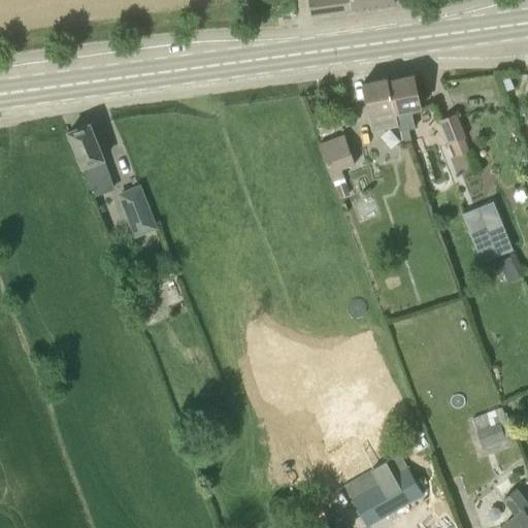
[(310,0),(312,15),(354,9),(352,0),(310,0)]
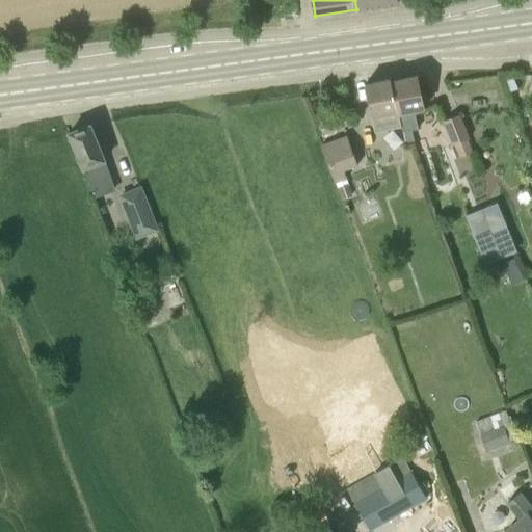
[(354,0),(356,9),(398,3),(397,0),(354,0)]
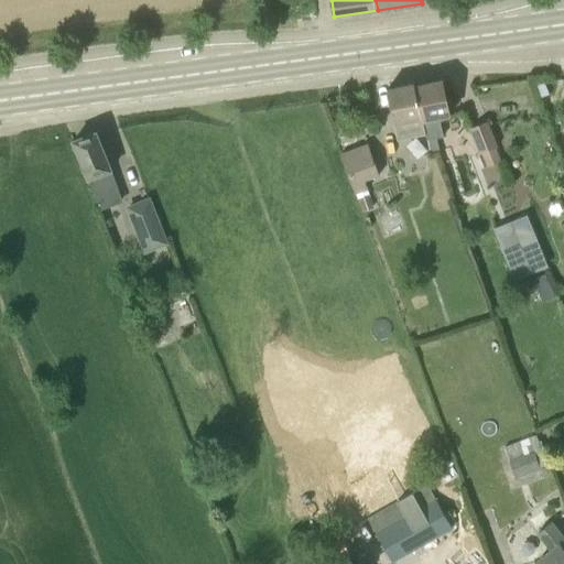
[(426,133),(426,139),(444,136),(440,118),(449,116),(442,79),(415,85),(421,117),(426,133)]
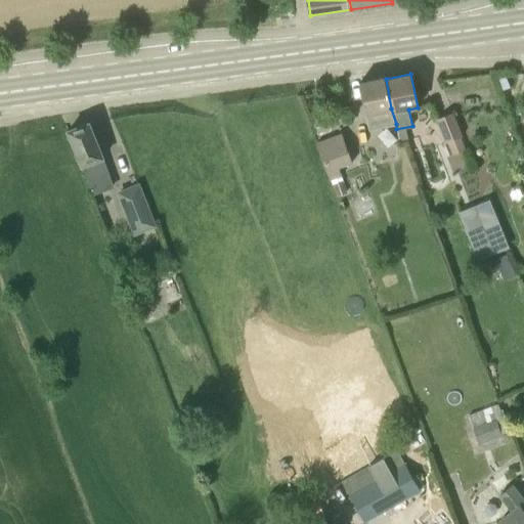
[(391,108),(386,79),(385,78),(360,83),(366,114),(367,114),(370,130),(396,124),(391,108)]
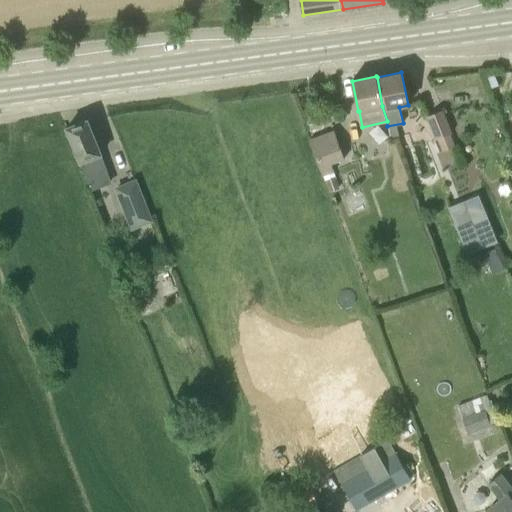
[(455,147),(450,134),(453,133),(443,110),(427,116),(435,139),(437,139),(442,152),(455,147)]
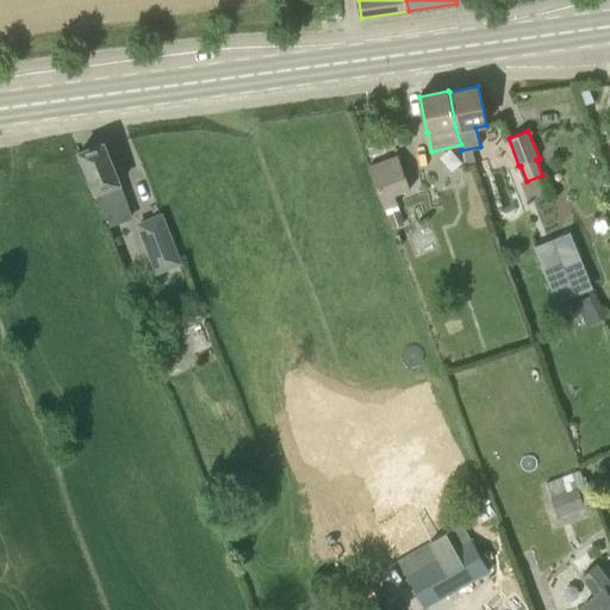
[(109,226),(132,219),(120,186),(114,170),(114,169),(105,143),(80,153),(109,226)]
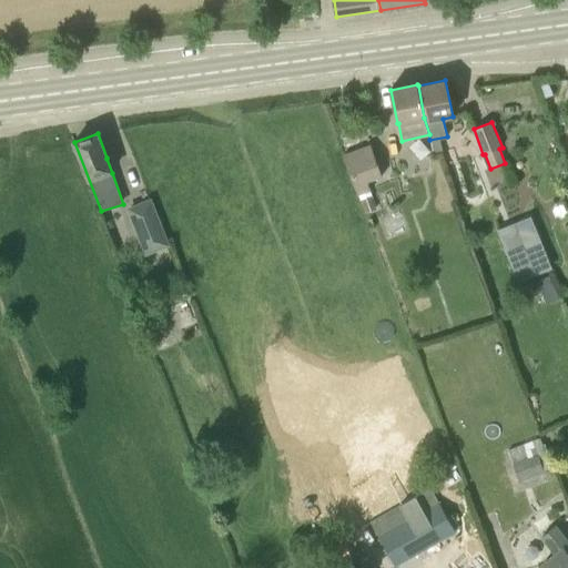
[(439,139),(430,140),(433,153),(442,152),(439,139)]
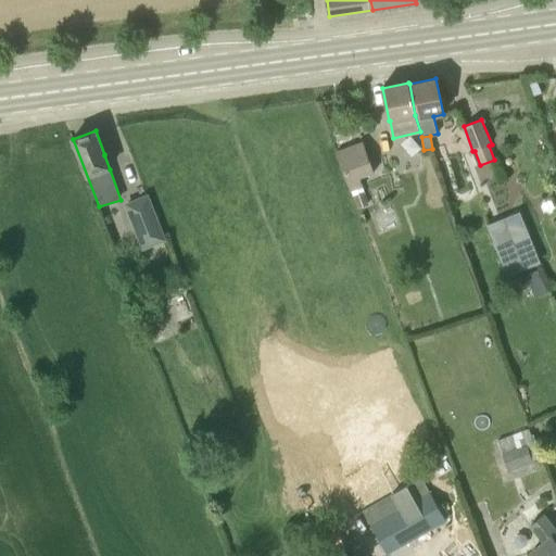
[(337,154),(350,193),(363,189),(359,179),(374,174),(363,144),(337,154)]
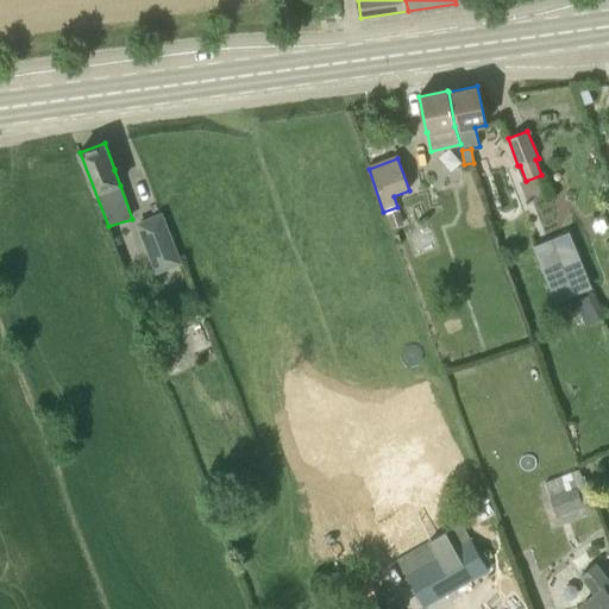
[(400,211),(387,215),(393,230),(405,225),(400,211)]
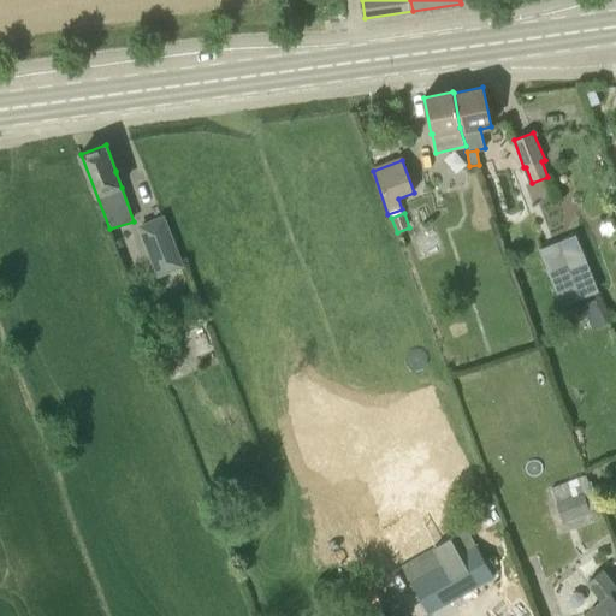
[(159,278),(184,268),(164,218),(140,229),(159,278)]
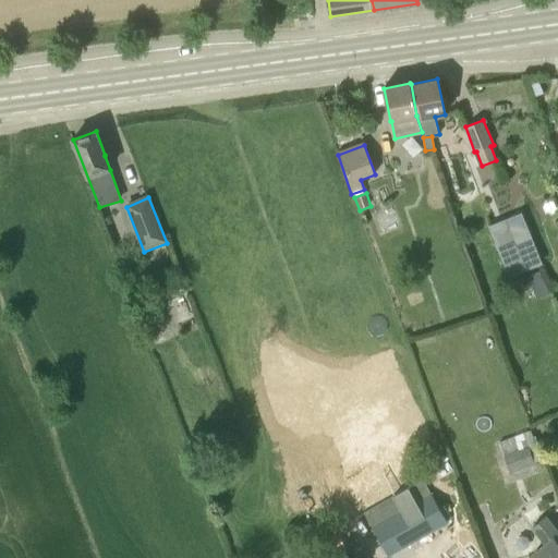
[(538,273),(517,216),(488,227),(490,235),(498,253),(509,283),(538,273)]
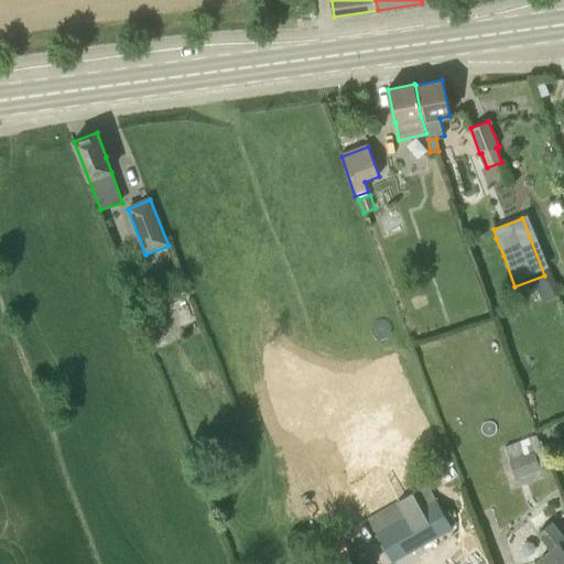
[(542,301),(555,295),(548,279),(534,284),(542,301)]
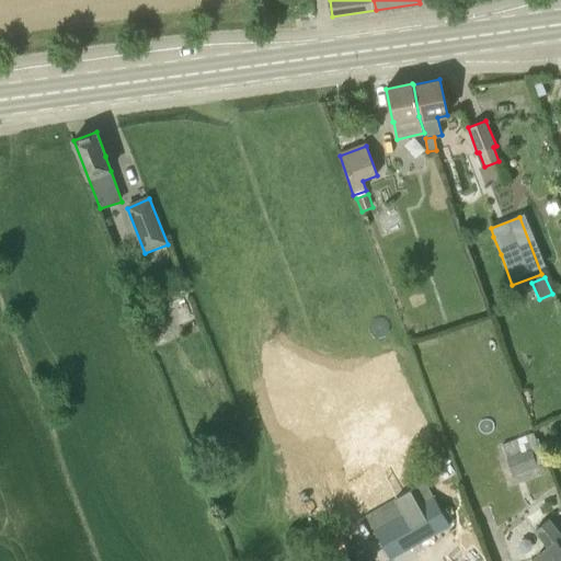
[(538,465),(531,446),(506,455),(513,474),(538,465)]
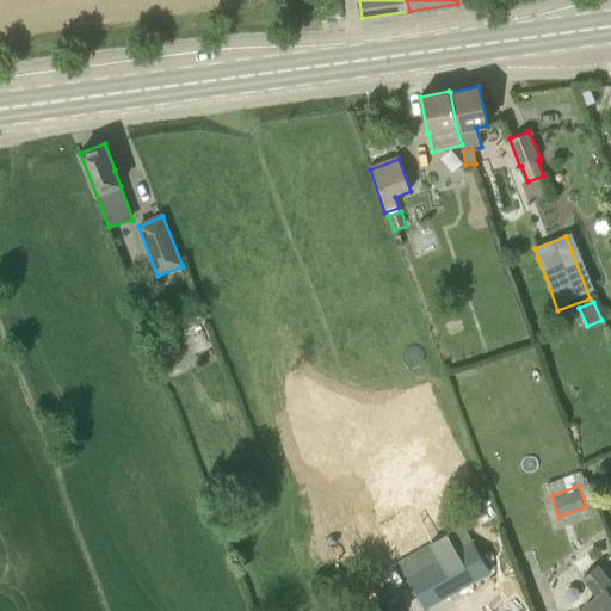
[(424,606),(489,569),(464,524),(400,561),(407,575),(424,606)]
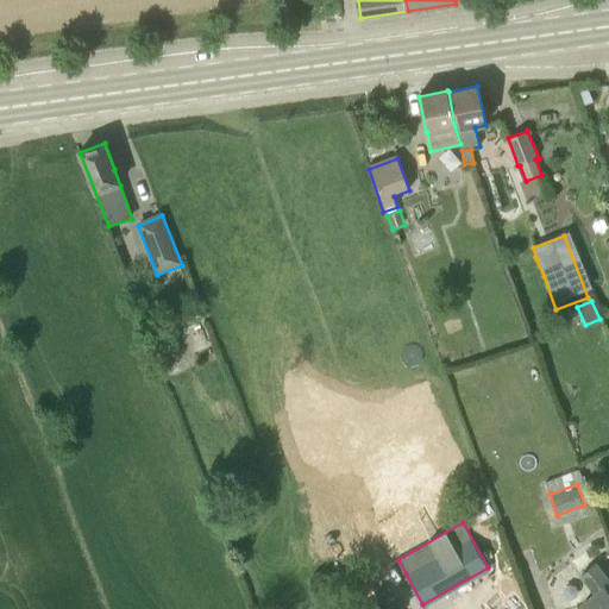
[(583,608),(608,608),(608,595),(604,589),(608,585),(608,582),(595,564),(581,576),(596,595),(582,606),(583,608)]
